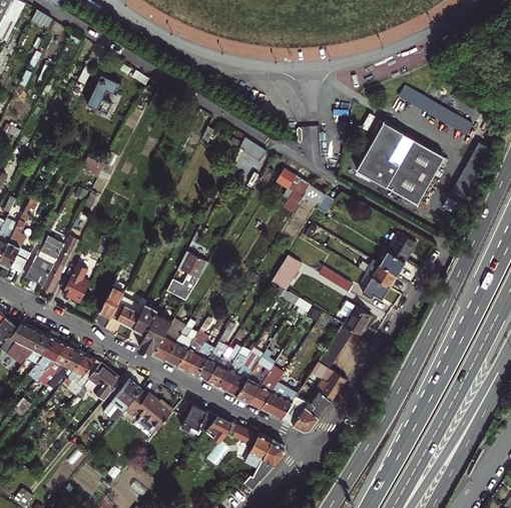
[(13,0),(0,26),(0,38),(7,42),(26,5),(16,0),(13,0)]
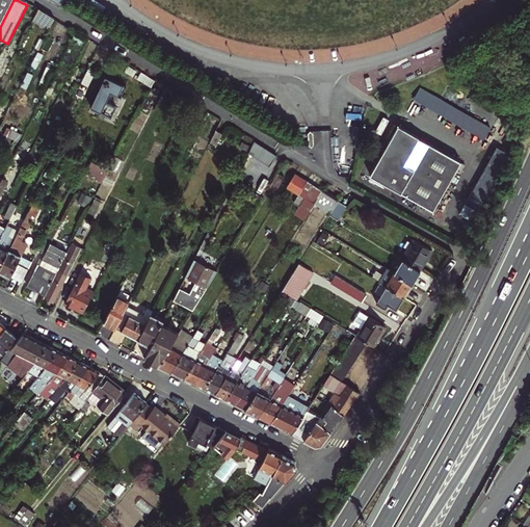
[(0,27),(14,0),(0,0),(0,27)]
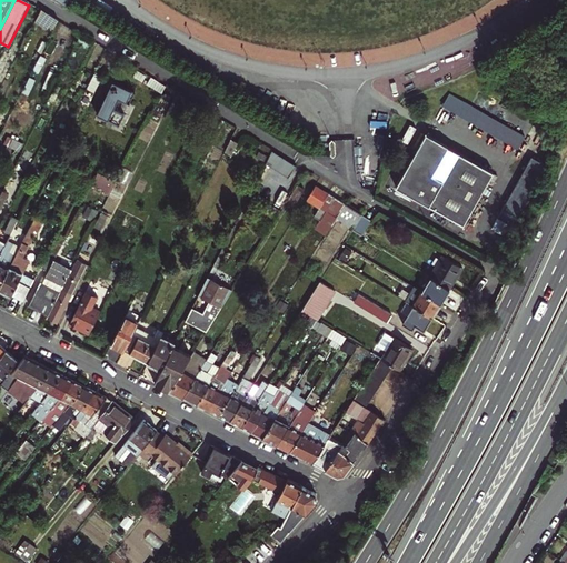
[(36,22),(42,27),(50,14),(42,10),(36,22)]
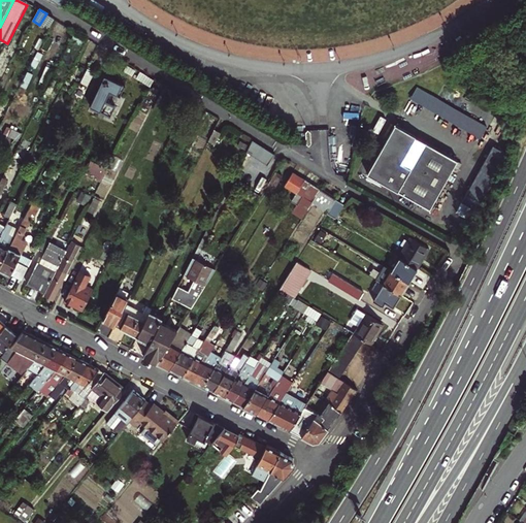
[(39,25),(48,30),(55,19),(46,13),(39,25)]
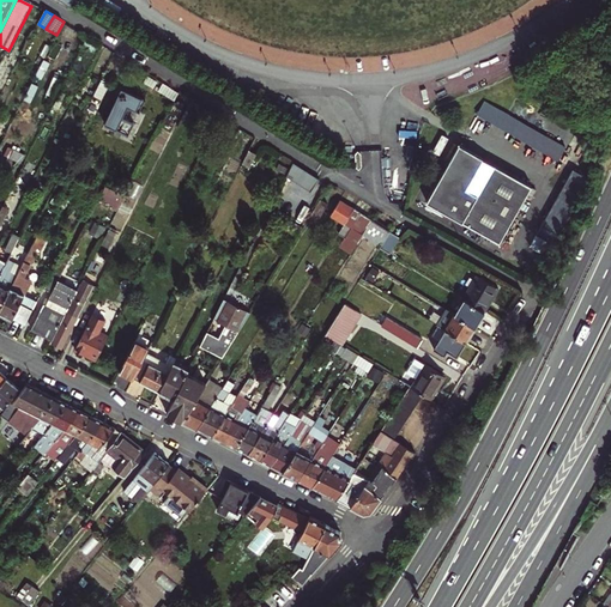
[(103,126),(127,137),(133,126),(121,120),(127,108),(139,114),(145,102),(121,90),(103,126)]
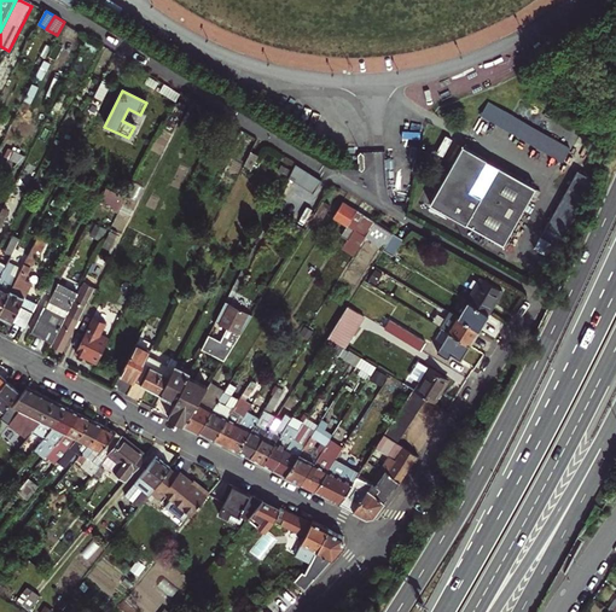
[(182,111),(174,108),(168,118),(176,123),(182,111)]
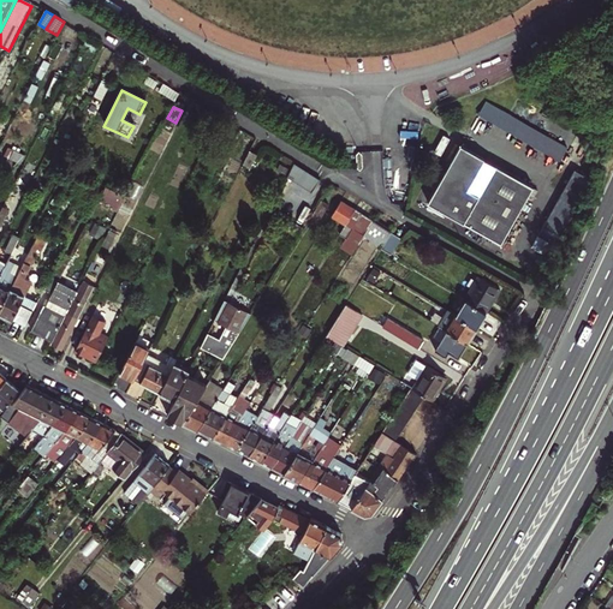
[(480,112),(474,126),(560,163),(566,149),(480,112)]
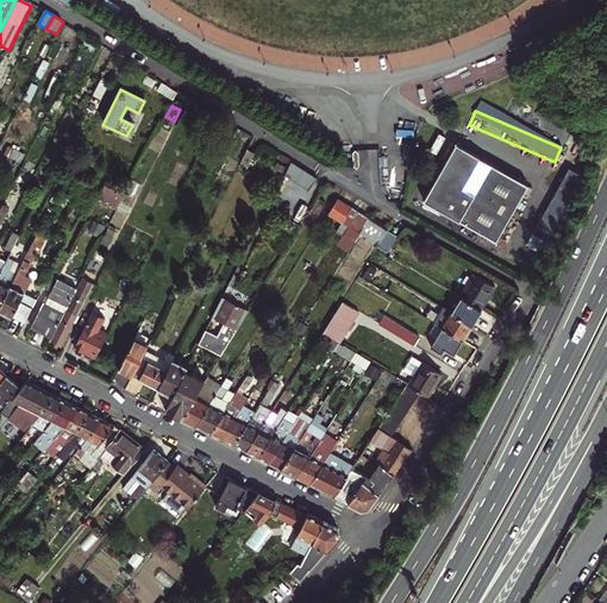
[(457,144),(424,201),(496,243),(529,186),(457,144)]
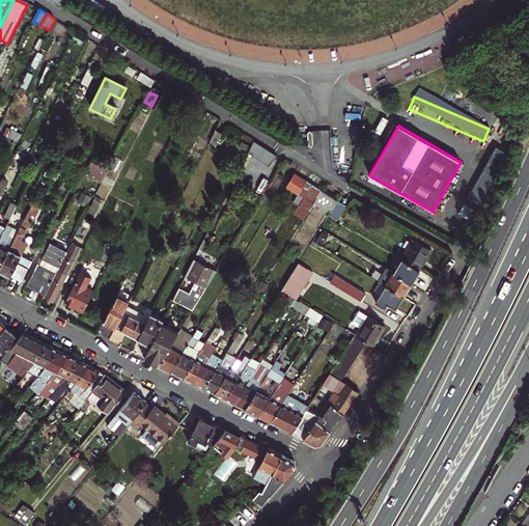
[(216,132),(211,143),(217,146),(222,135),(216,132)]
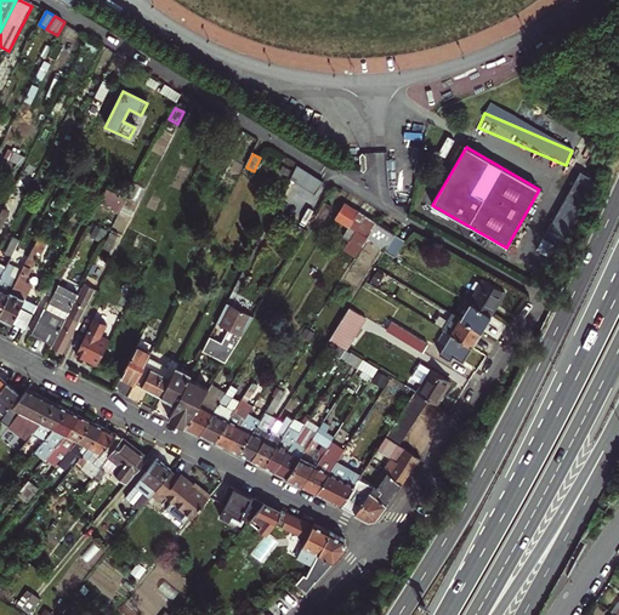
[(325,186),(297,169),(290,182),(317,198),(325,186)]
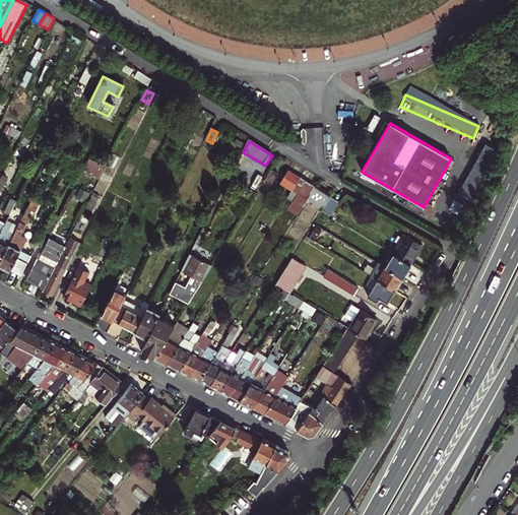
[(465,205),(468,206),(500,151),(486,143),(449,209),(460,215),(465,205)]
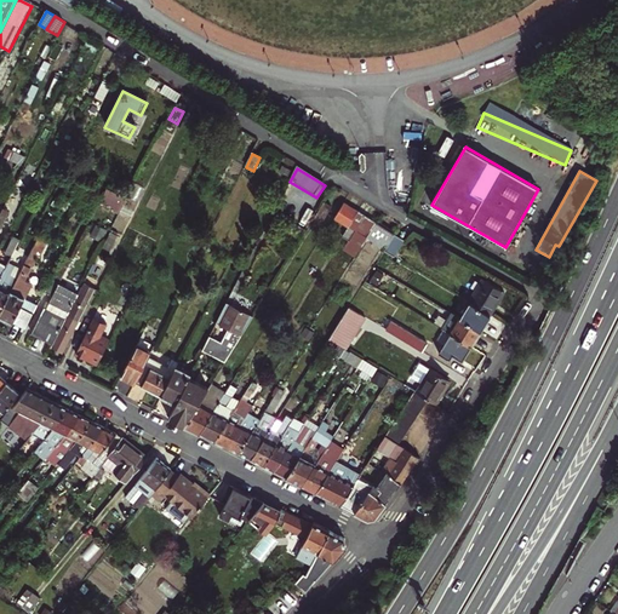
[(127,200),(108,190),(98,210),(118,219),(127,200)]
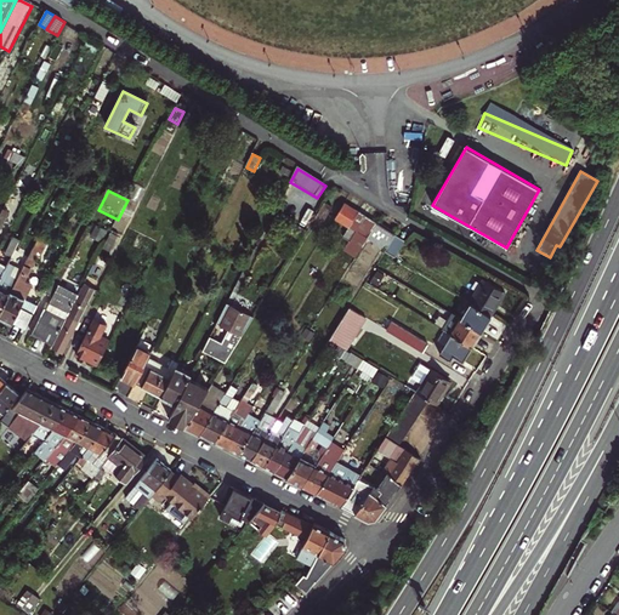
[(333,210),(324,205),(314,221),(323,227),(333,210)]
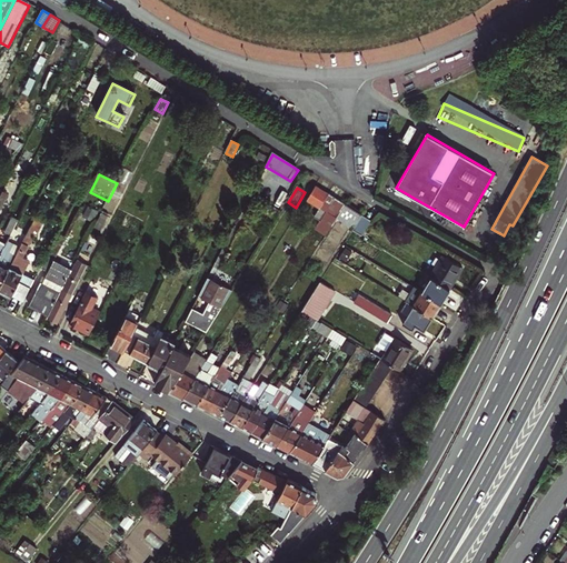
[(306,202),(319,210),(328,195),(315,188),(306,202)]
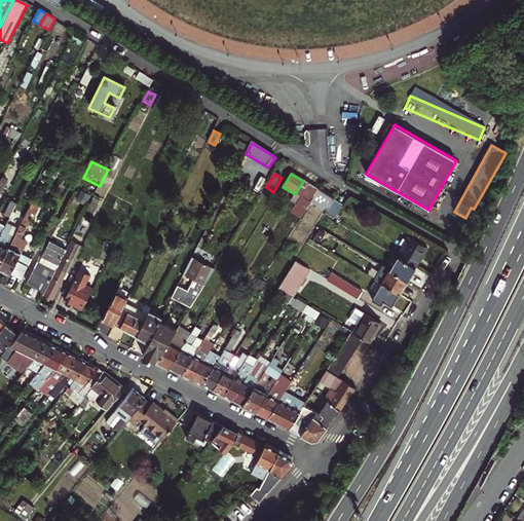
[(303,181),(295,194),(290,201),(297,207),(303,197),(311,202),(319,190),(303,181)]
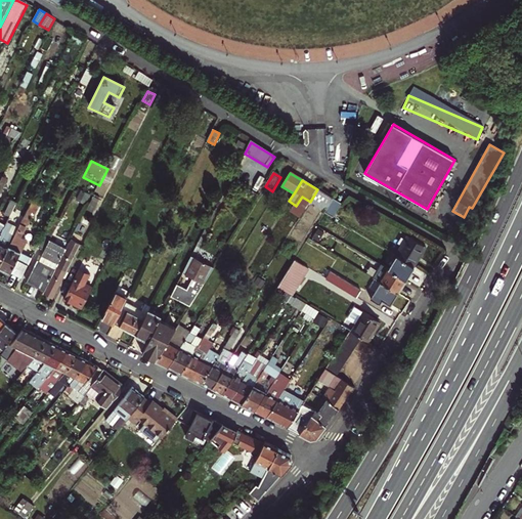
[(333,199),(317,189),(310,202),(325,211),(333,199)]
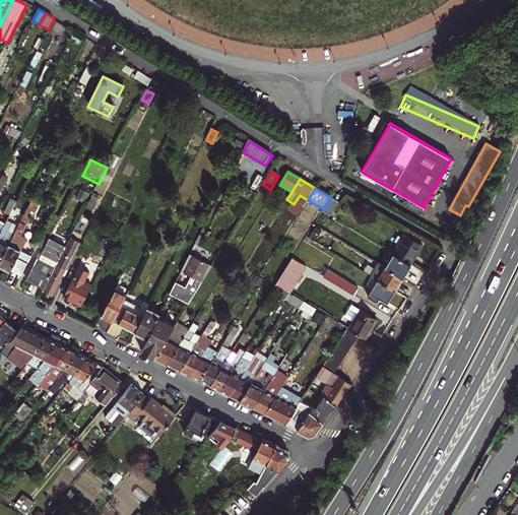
[(300,195),(294,204),(289,210),(298,215),(308,200),(300,195)]
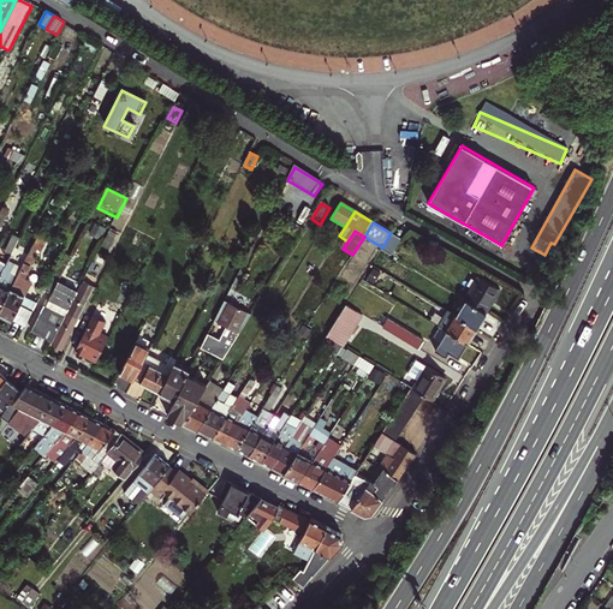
[(400,239),(391,233),(382,248),(392,254),(400,239)]
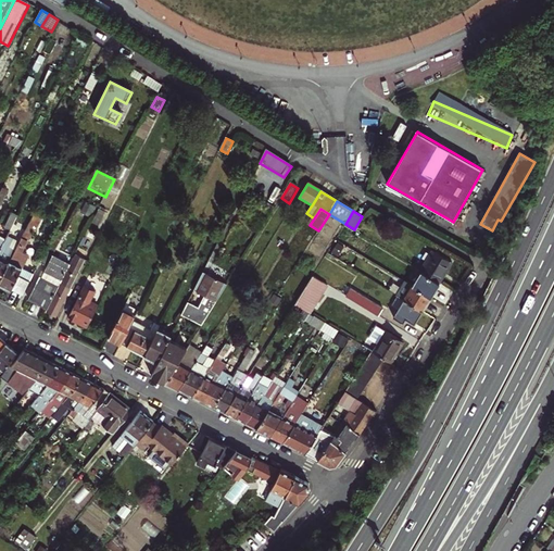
[(47,310),(71,263),(53,253),(64,232),(58,228),(41,261),(48,264),(41,276),(39,275),(27,299),(47,310)]
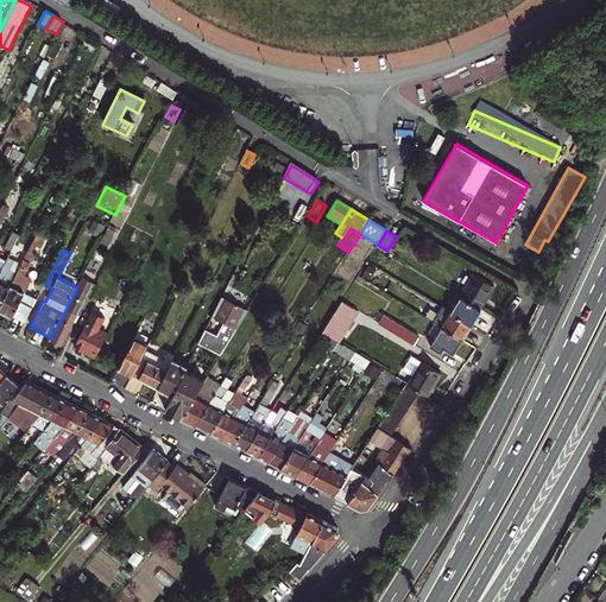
[(0,305),(20,266),(7,260),(5,265),(0,274),(0,305)]
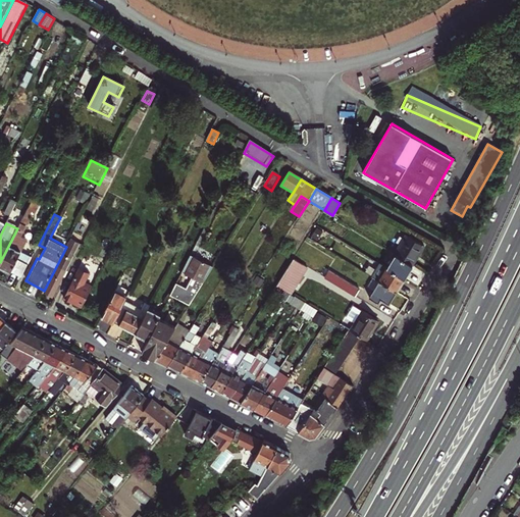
[(10,272),(21,277),(31,260),(19,254),(27,242),(22,240),(28,229),(19,225),(17,228),(0,262),(0,267),(9,273),(10,272)]
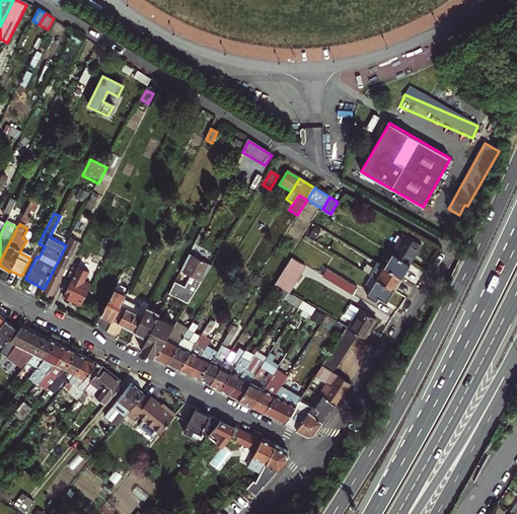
[(403,234),(393,252),(410,263),(421,244),(403,234)]
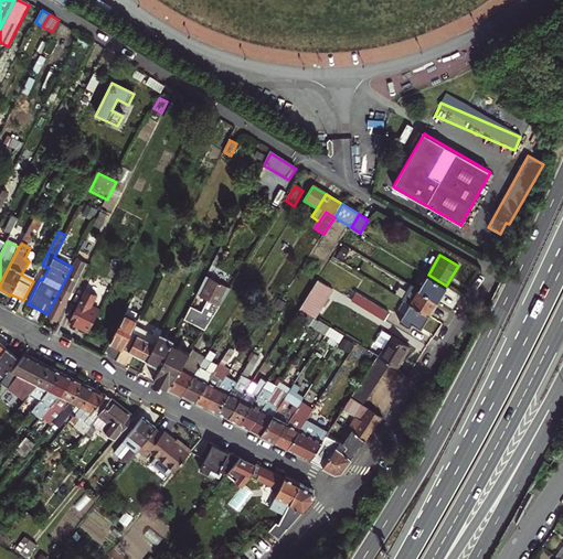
[(56,322),(85,266),(75,260),(72,267),(48,314),(46,318),(56,322)]
